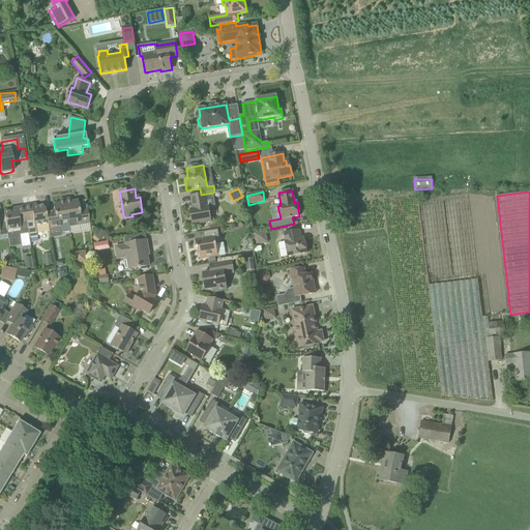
[(208,207),(207,201),(214,200),(213,193),(201,195),(190,196),(193,209),(189,210),(193,224),(201,223),(201,224),(211,223),(209,207),(208,207)]
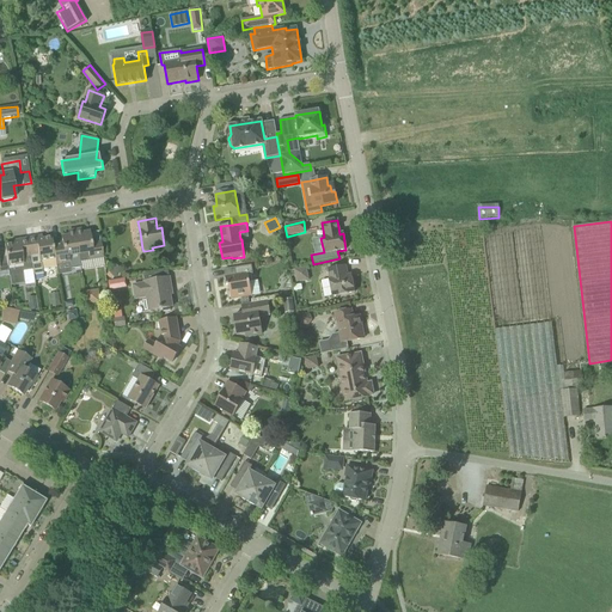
[(80,262),(89,261),(103,258),(101,243),(91,244),(90,233),(81,234),(81,230),(74,231),(80,262)]
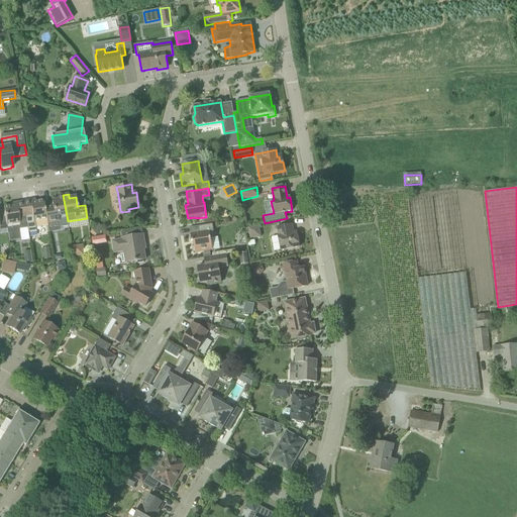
[(52,204),(44,205),(46,221),(47,225),(59,223),(60,228),(69,226),(68,221),(63,195),(58,196),(58,200),(52,201),(52,204)]
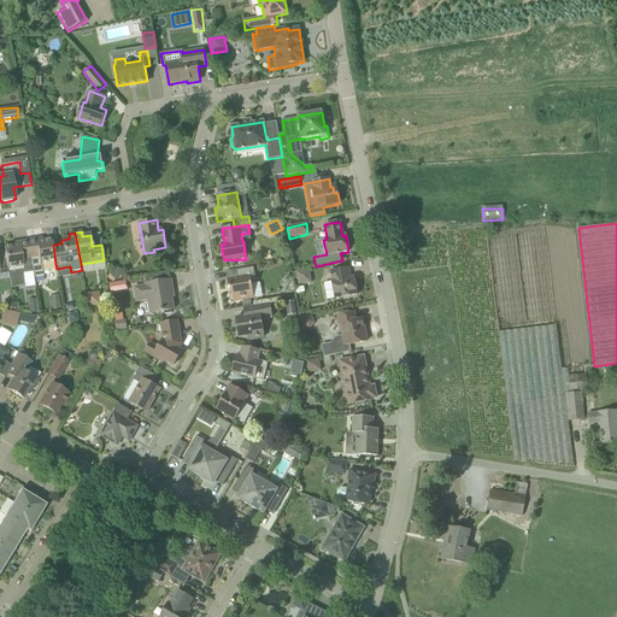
[(56,264),(53,245),(52,240),(36,242),(36,240),(28,241),(34,278),(43,277),(41,266),(56,264)]
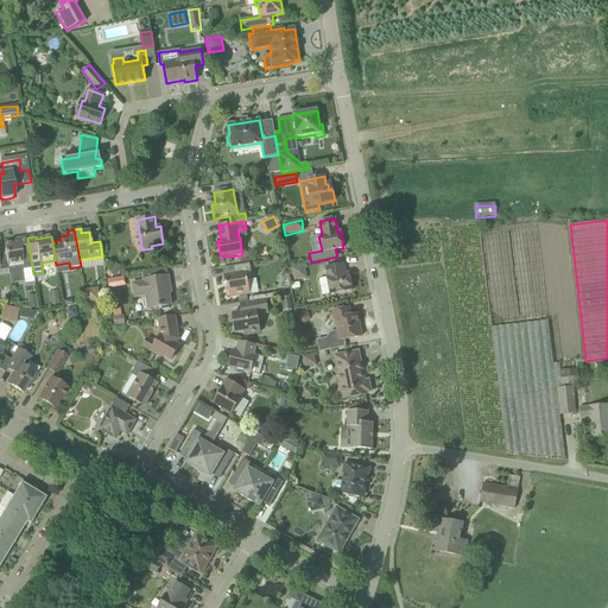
[(33,274),(27,238),(18,239),(19,242),(4,245),(5,247),(8,270),(10,276),(32,271),(33,274)]
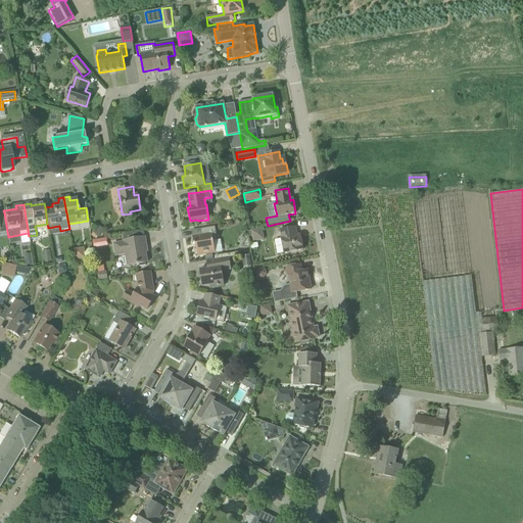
[(212,241),(218,240),(215,227),(200,229),(201,236),(192,237),(194,245),(195,244),(197,256),(215,253),(212,241)]
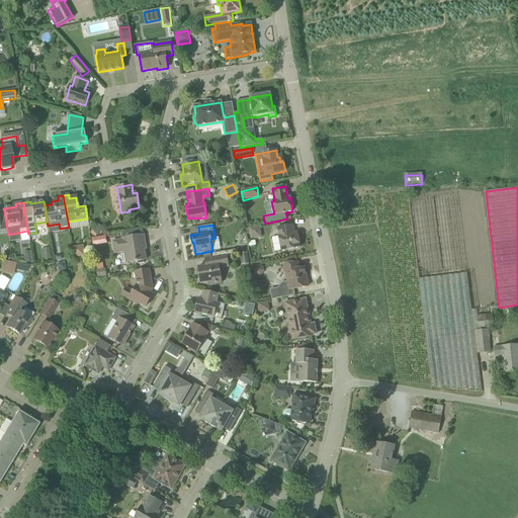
[(281,251),(300,248),(297,237),(295,237),(292,226),(277,229),(279,236),(278,237),(281,251)]
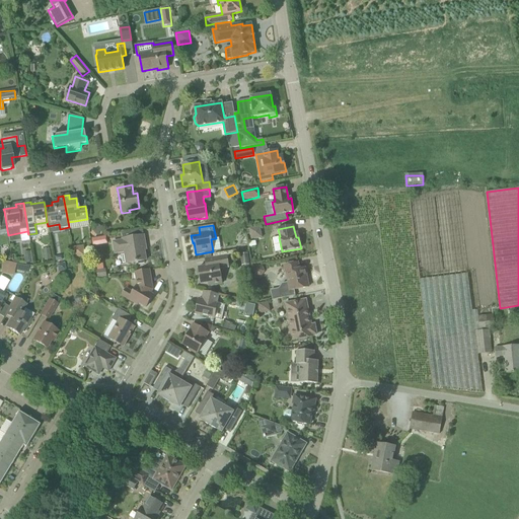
[(260,227),(248,229),(250,240),(262,238),(260,227)]
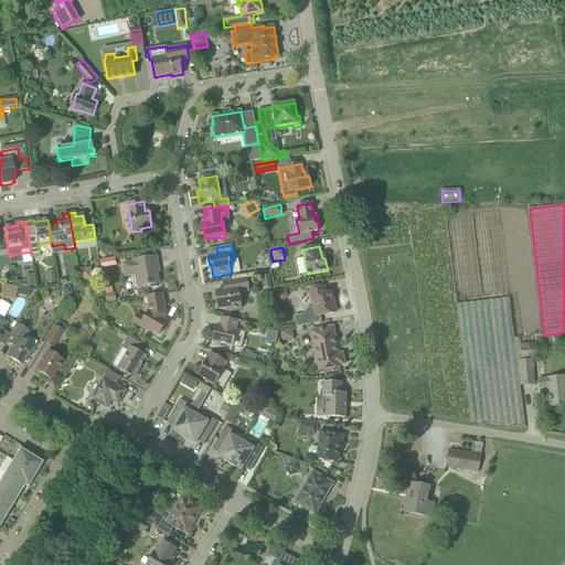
[(157,284),(159,284),(157,268),(159,268),(157,256),(134,260),(134,262),(124,264),(126,276),(130,275),(132,288),(150,285),(150,288),(158,287),(157,284)]
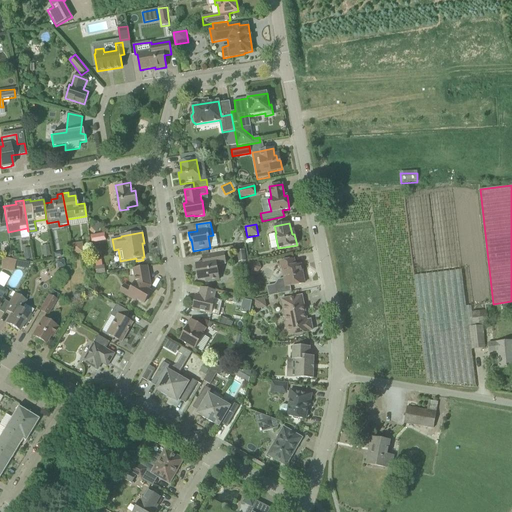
[(98,242),(97,235),(90,236),(91,244),(98,242)]
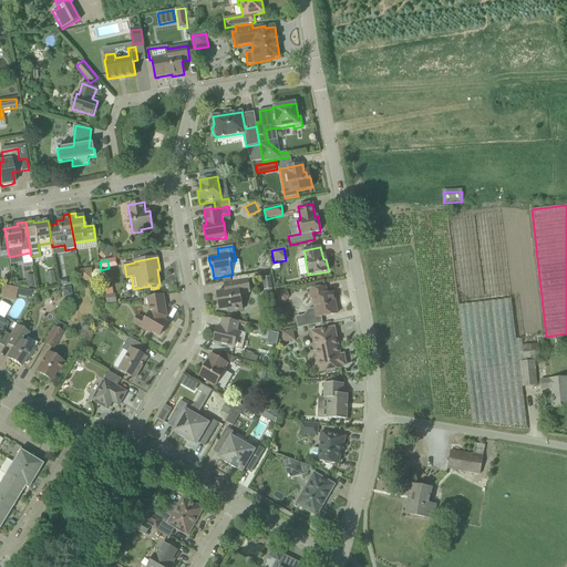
[(47,286),(55,285),(54,272),(45,274),(47,286)]
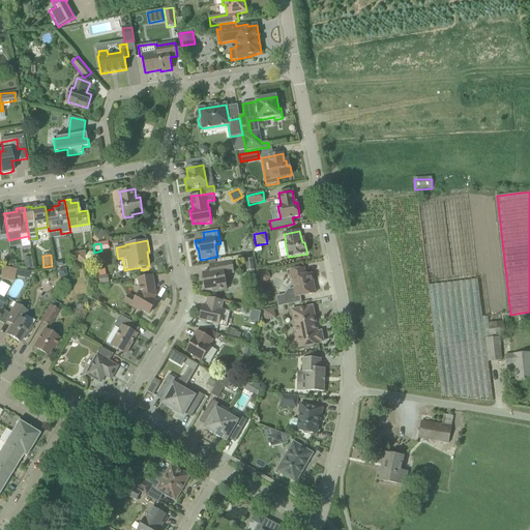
[(210,272),(203,273),(205,290),(212,289),(213,292),(227,290),(225,275),(234,273),(232,261),(209,264),(210,272)]
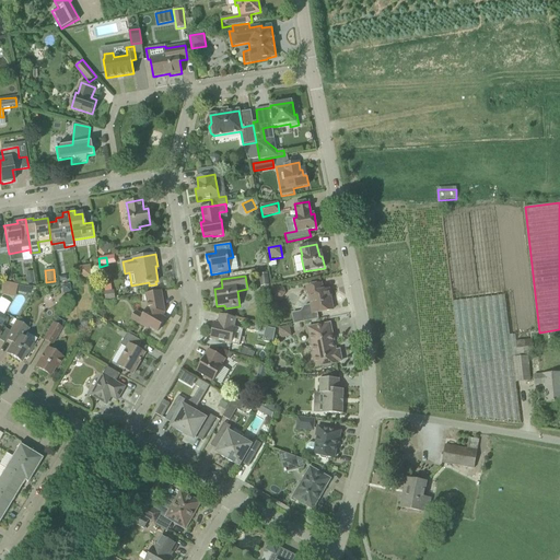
[(3,282),(2,289),(16,292),(18,286),(3,282)]
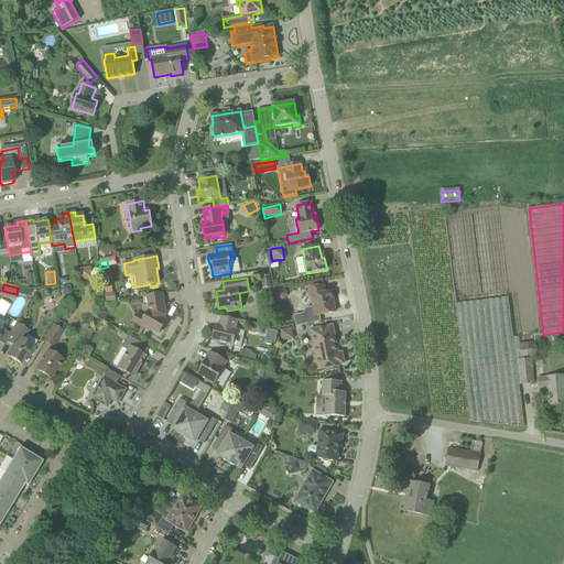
[(303,314),(305,324),(305,325),(321,322),(320,315),(335,312),(333,302),(332,302),(331,295),(332,295),(332,292),(325,293),(324,285),(308,289),(310,296),(311,296),(313,307),(307,308),(303,314)]
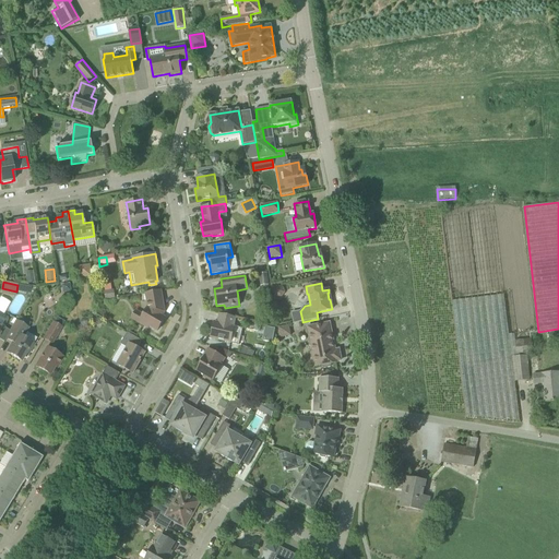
[(106,297),(114,296),(111,284),(105,285),(106,297)]
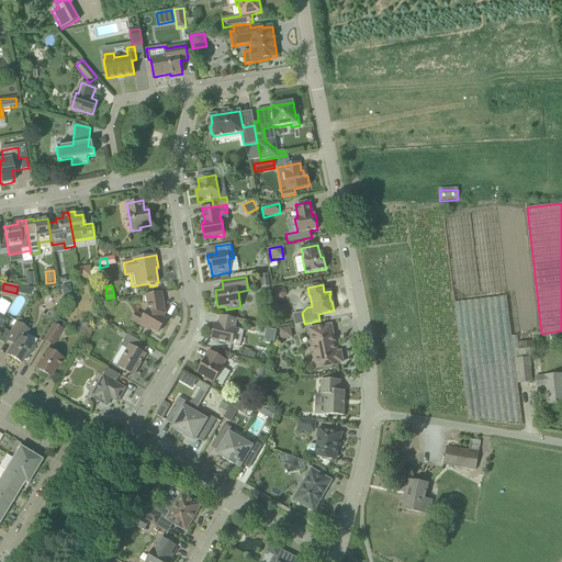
[(278,289),(274,293),(277,299),(282,299),(285,293),(283,289),(278,289)]
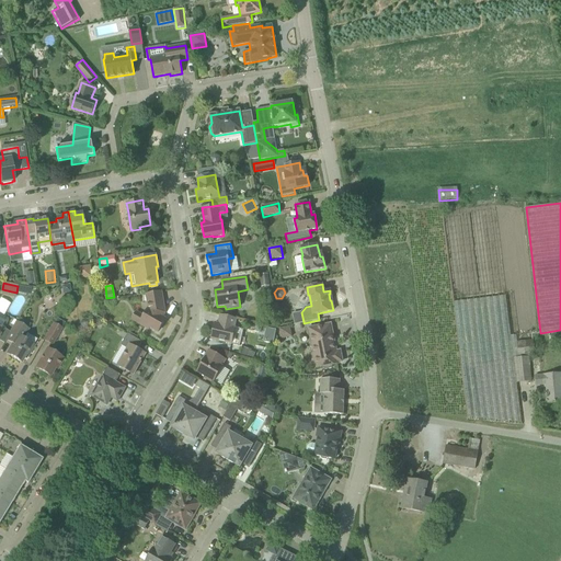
[(150,328),(158,332),(165,319),(162,318),(165,313),(161,292),(146,295),(147,302),(150,302),(152,304),(149,309),(148,309),(139,324),(149,330),(150,328)]
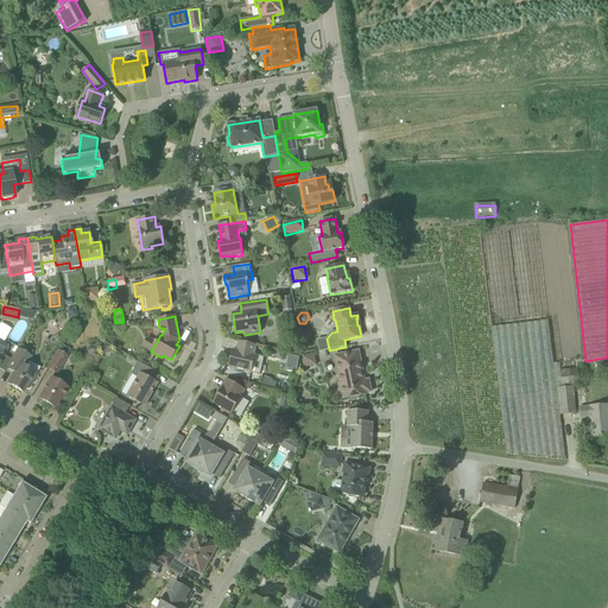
[(563,388),(561,371),(559,365),(552,366),(546,320),(492,328),(507,453),(564,457),(559,416),(556,388),(563,388)]
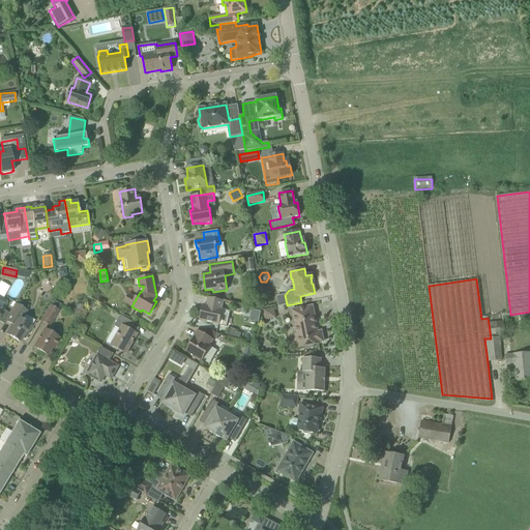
[(1,282),(0,283),(0,295),(4,298),(10,287),(1,282)]
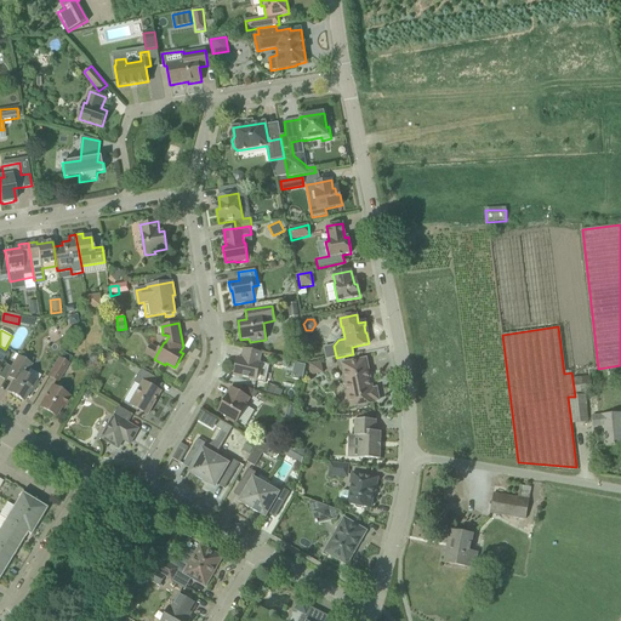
[(0,377),(5,380),(6,377),(12,369),(5,364),(9,357),(9,353),(0,347),(0,377)]
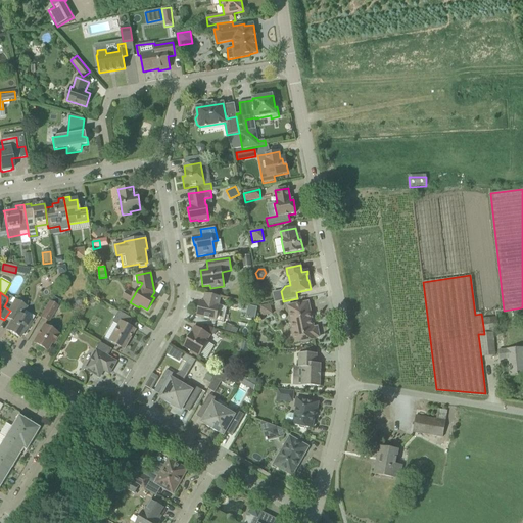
[(221,297),(205,293),(202,305),(199,304),(197,317),(216,321),(220,305),(219,305),(221,297)]
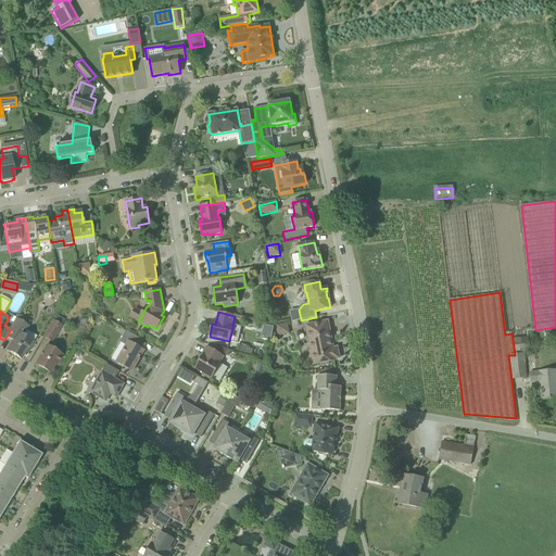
[(19,315),(11,330),(5,338),(13,341),(7,351),(21,359),(26,352),(27,353),(34,343),(22,336),(28,327),(30,323),(19,315)]
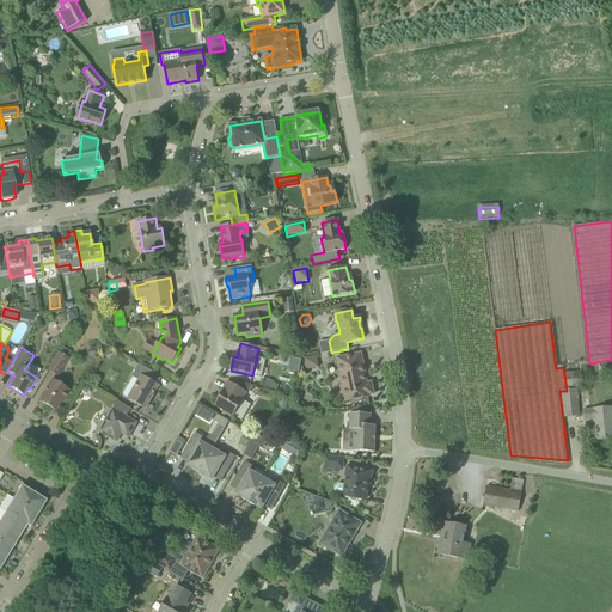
[(68,359),(71,353),(62,348),(59,353),(57,353),(47,372),(57,378),(68,359)]
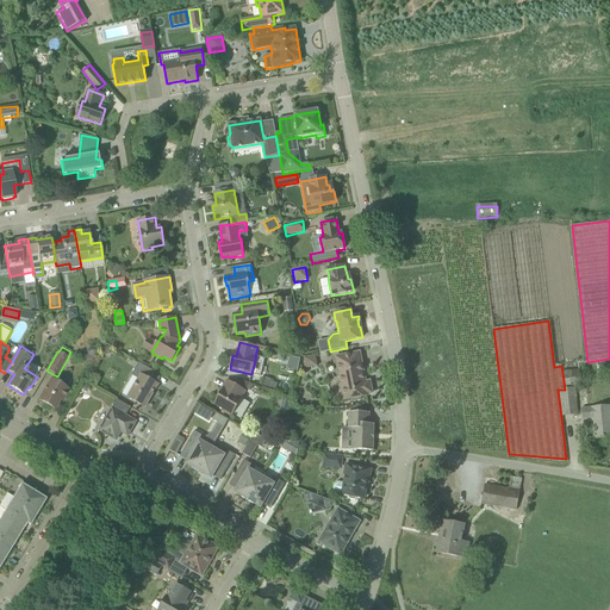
[(361,398),(368,396),(368,394),(372,393),(369,381),(366,383),(360,353),(336,358),(341,385),(340,385),(343,402),(352,399),(353,400),(354,402),(360,400),(361,399),(361,398)]
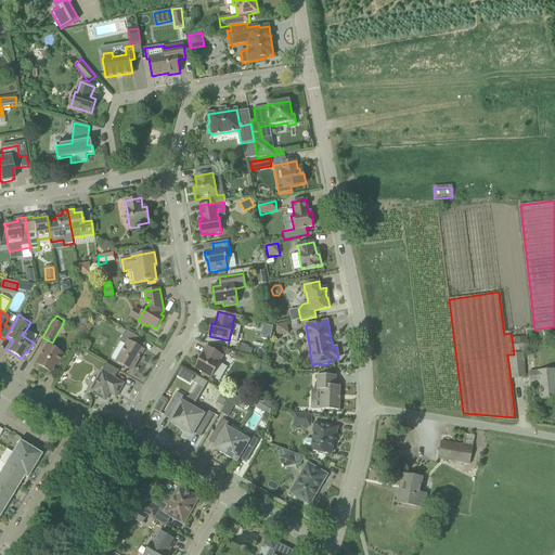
[(275,324),(278,335),(288,333),(286,322),(275,324)]
